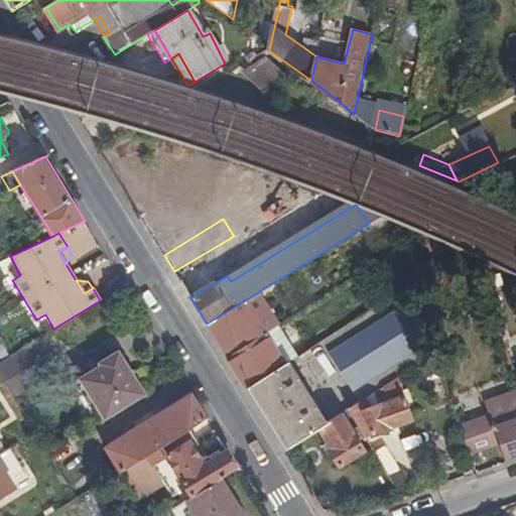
[(438,355),(414,282),(323,342),(362,402),(400,379),(438,355)]
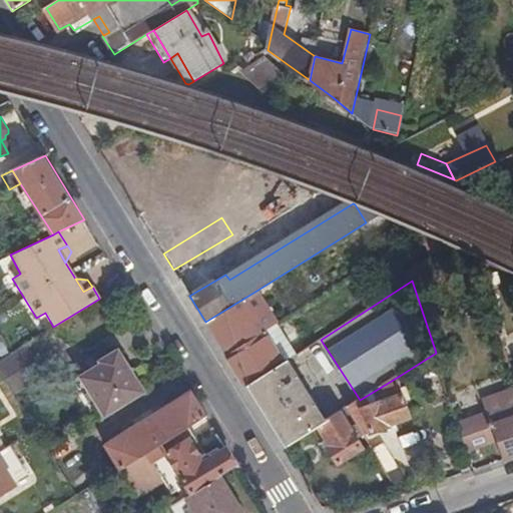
[(257,291),(205,322),(225,355),(263,331),(277,323),(257,291)]
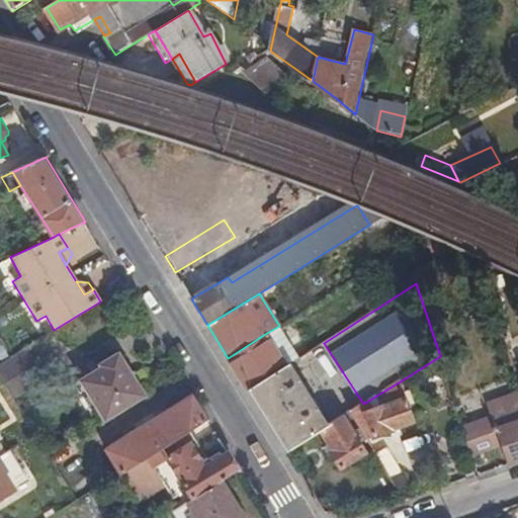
[(265,334),(228,358),(249,392),(288,366),(299,358),(288,341),(275,349),(265,334)]
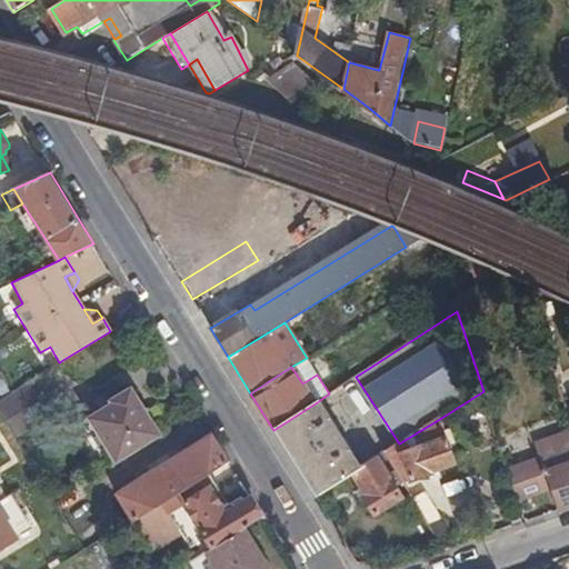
[(33,382),(0,402),(0,410),(16,436),(52,412),(33,382)]
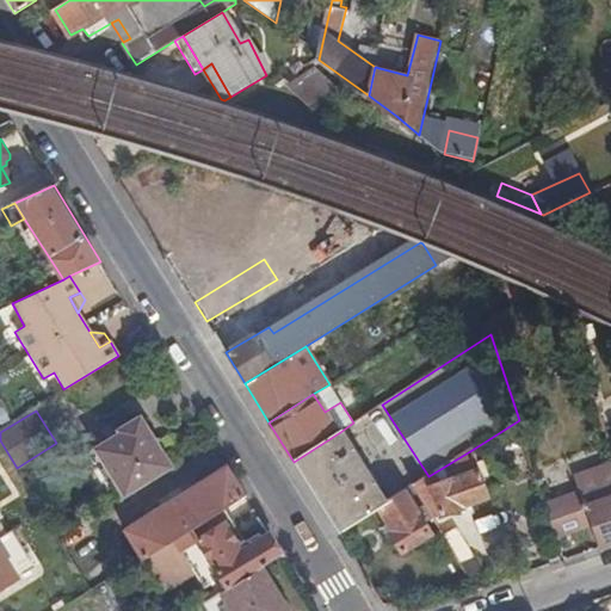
[(106,507),(174,466),(141,413),(121,426),(123,432),(84,456),(103,486),(97,489),(106,507)]
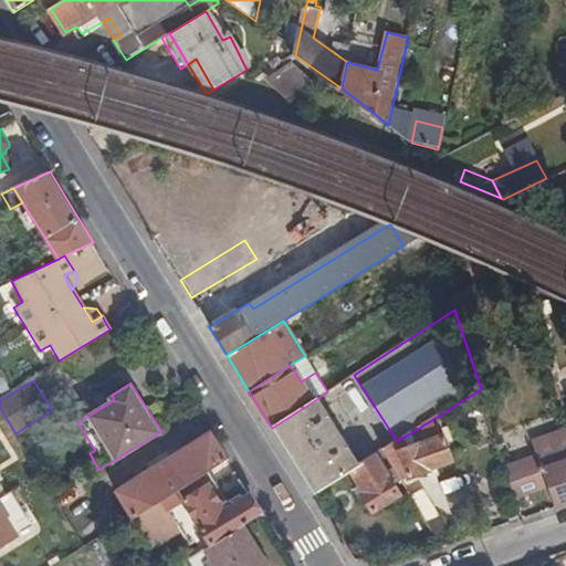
[(272,428),(313,493),(350,470),(358,465),(315,400),(272,428)]
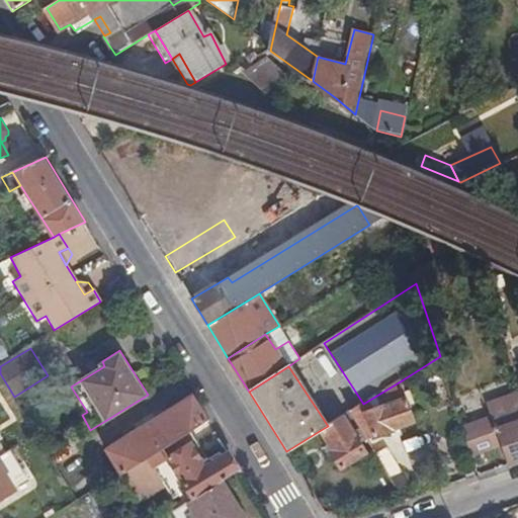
[(402,380),(363,404),(351,412),(369,440),(395,431),(395,427),(417,418),(402,380)]
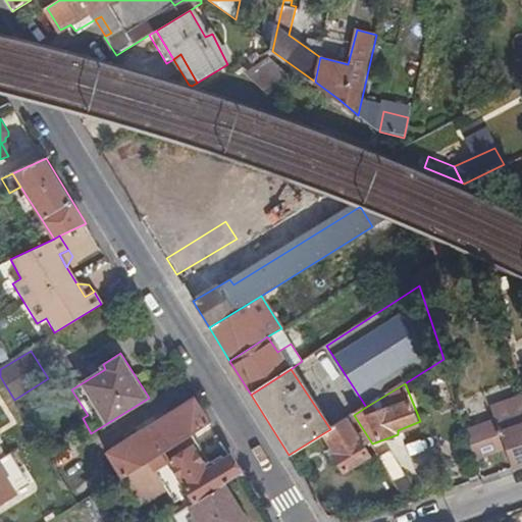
[(506,448),(512,468),(521,464),(521,396),(492,406),(497,418),(467,428),(476,458),(506,448)]
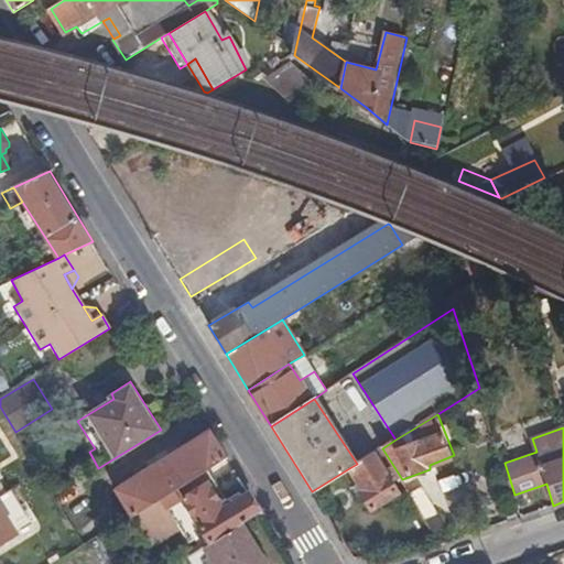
[(202,472),(226,457),(209,430),(114,489),(131,517),(161,498),(176,488),(186,481),(202,472)]
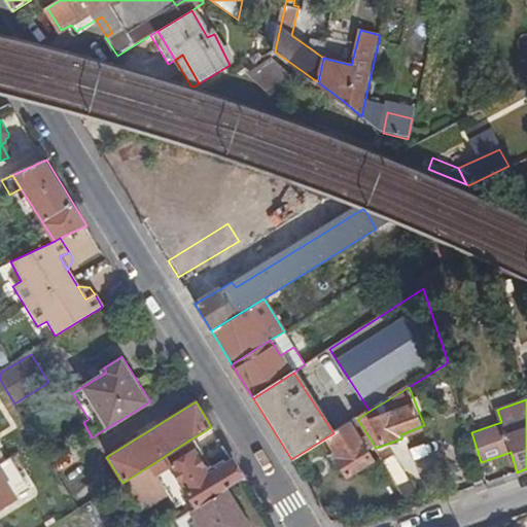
[(370,454),(376,450),(376,448),(357,419),(334,433),(326,437),(341,457),(338,459),(348,476),(372,459),(370,454)]
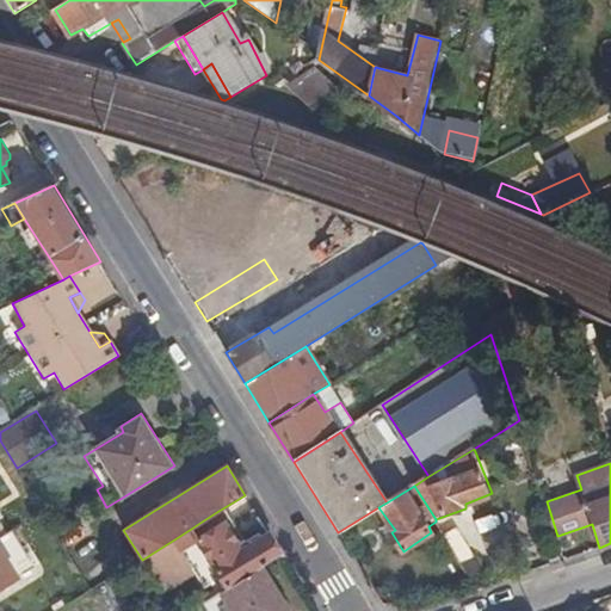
[(227,525),(228,528),(255,511),(245,495),(218,511),(227,525)]
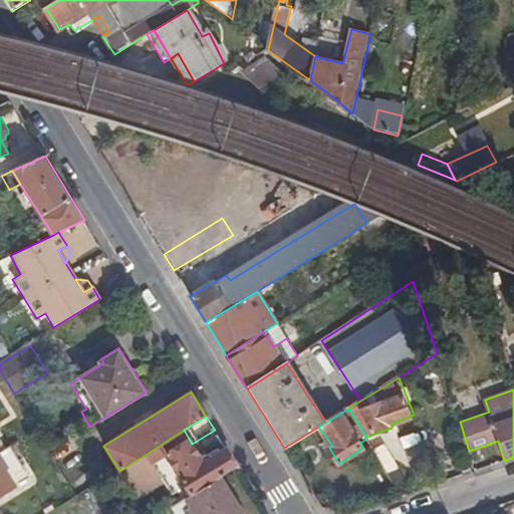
[(0,451),(12,444),(0,425),(0,451)]
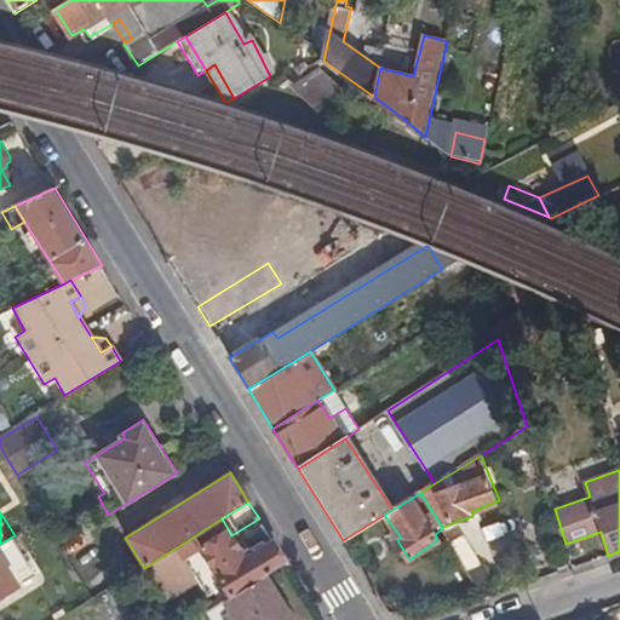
[(230,533),(222,518),(205,529),(194,537),(202,550),(230,533)]
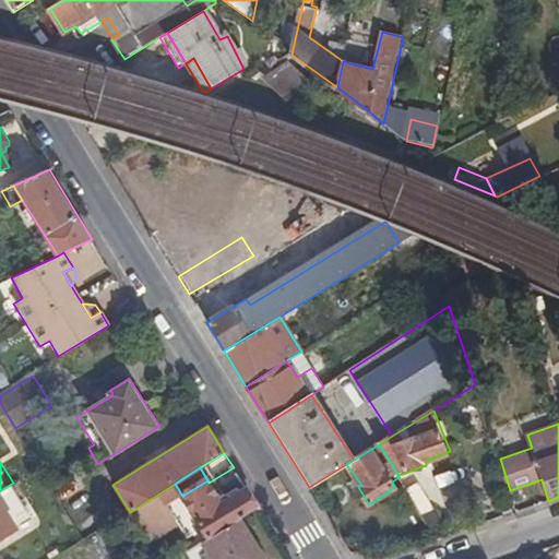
[(240,520),(259,508),(246,488),(222,503),(209,483),(207,480),(182,496),(210,538),(240,520)]
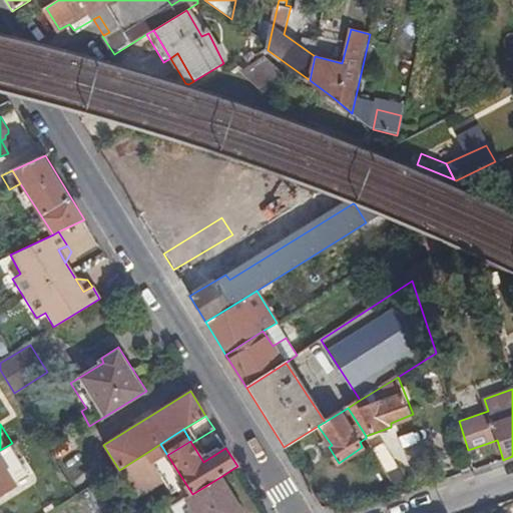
[(167,455),(160,444),(146,453),(152,464),(167,455)]
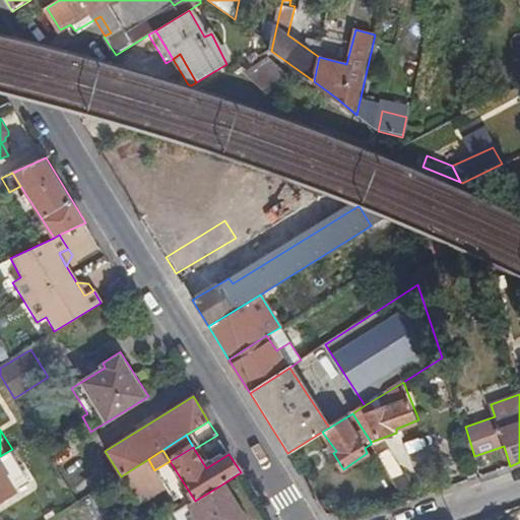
[(170,461),(154,470),(180,510),(188,505),(195,501),(170,461)]
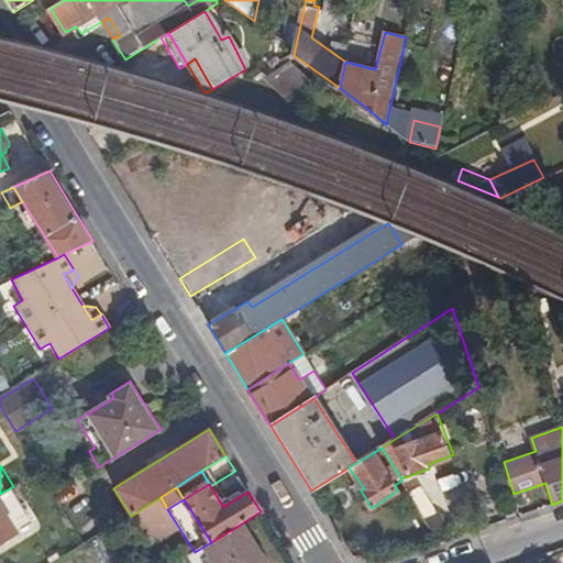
[(0,500),(0,543),(20,531),(0,500)]
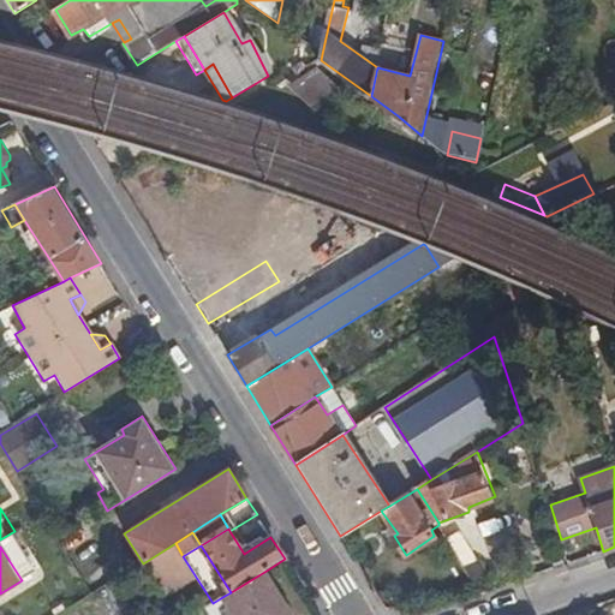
[(290,614),(264,572),(231,592),(222,597),(233,614),(290,614)]
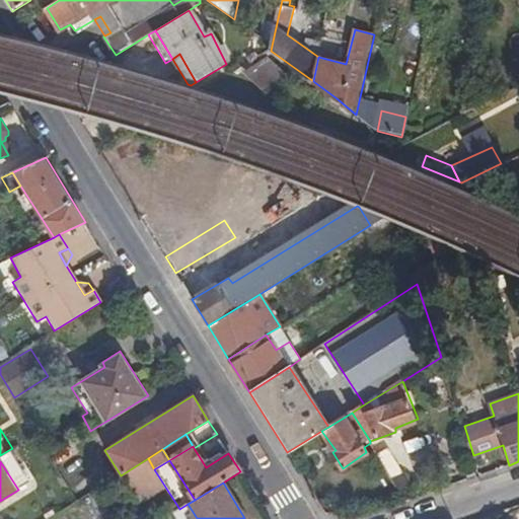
[(97,490),(89,495),(96,518),(109,518),(110,518),(99,489),(97,490)]
